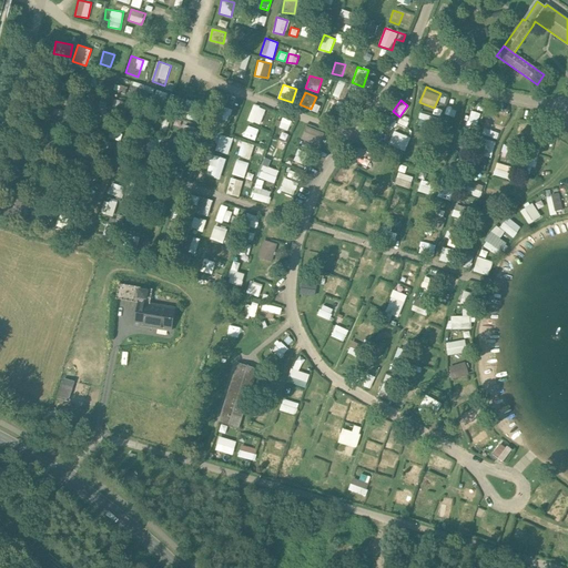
[(247,120),(261,124),(265,108),(253,104),(247,120)]
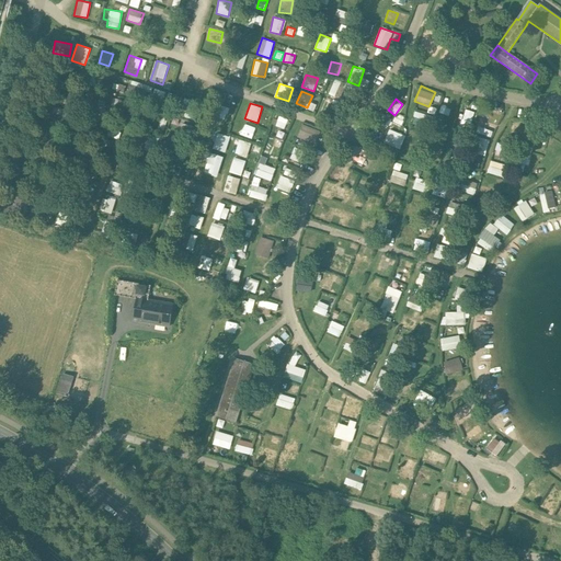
[(554,124),(560,122),(560,104),(551,106),(554,124)]
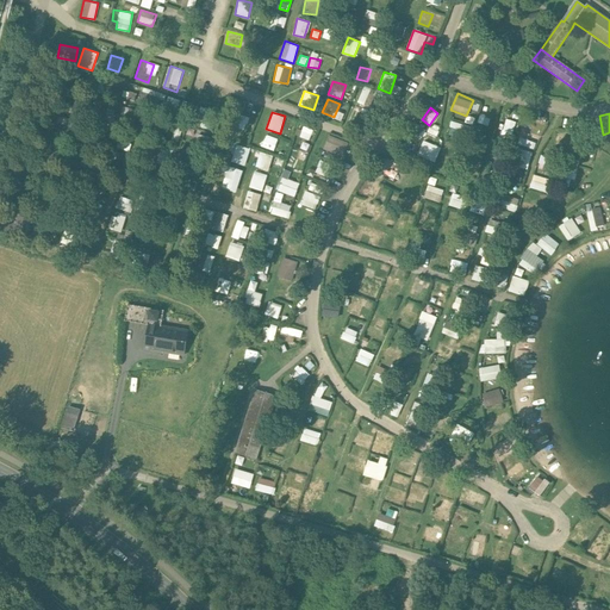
[(512,136),(515,120),(505,119),(503,135),(512,136)]
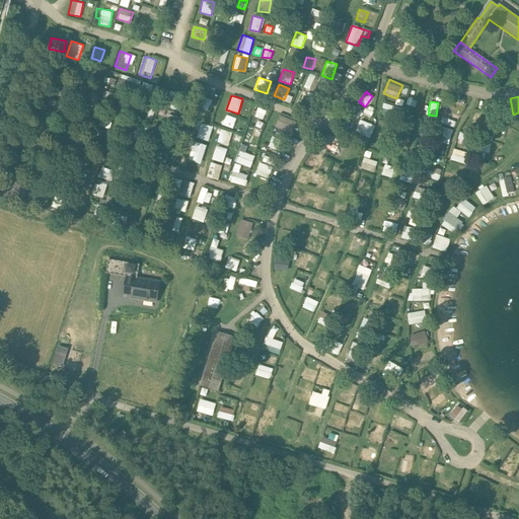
[(381,109),(401,115),(403,108),(383,102),(381,109)]
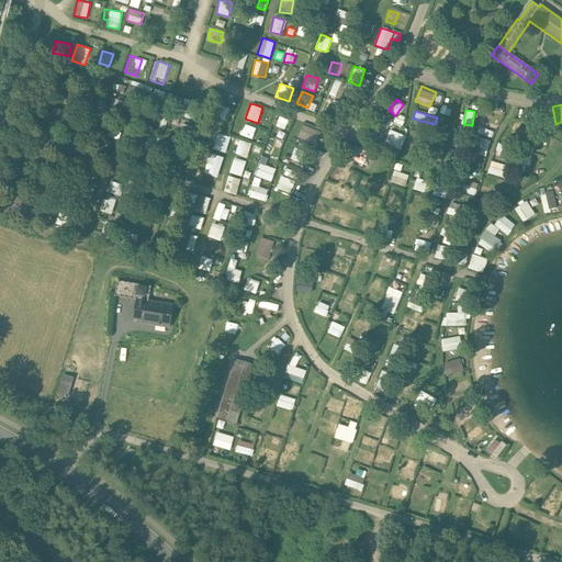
[(277,127),(287,128),(288,117),(279,116),(277,127)]
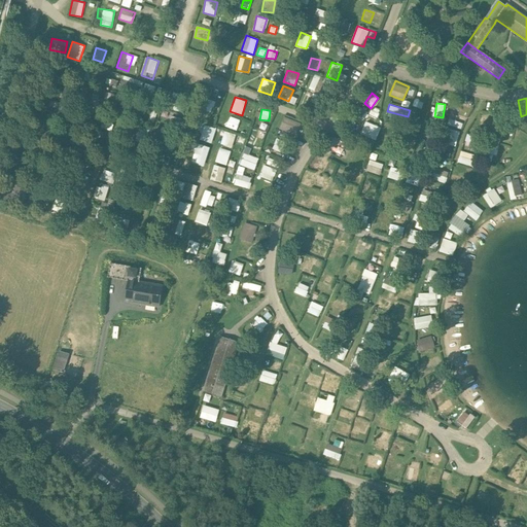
[(449,111),(445,124),(460,129),(464,116),(449,111)]
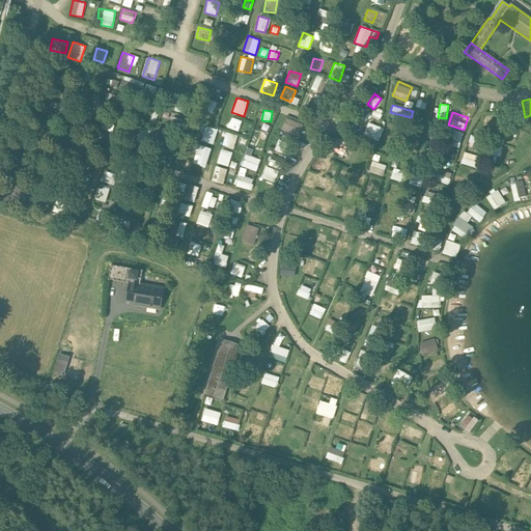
[(485,115),(483,129),(499,131),(501,118),(485,115)]
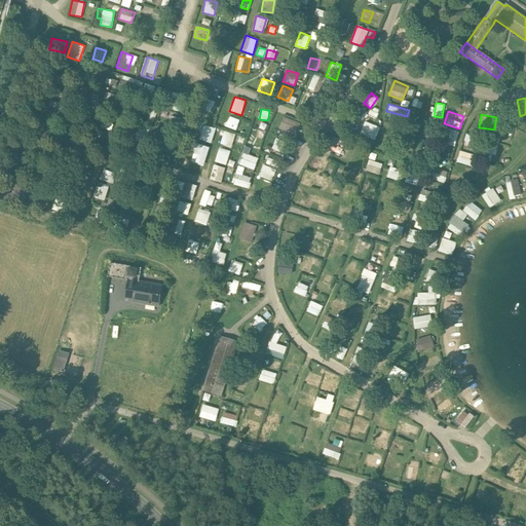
[(168,124),(178,127),(180,118),(171,115),(168,124)]
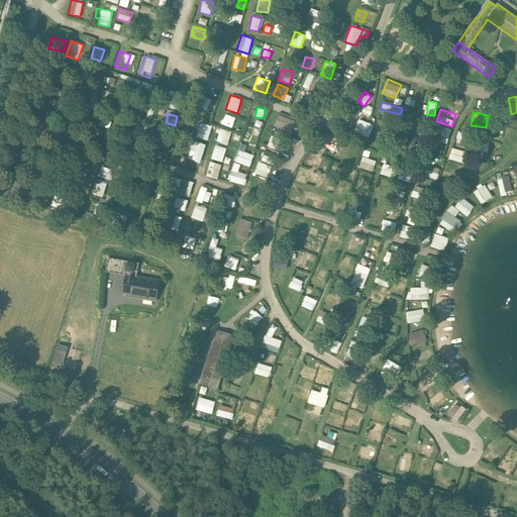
[(274,127),(291,133),(296,120),(278,114),(274,127)]
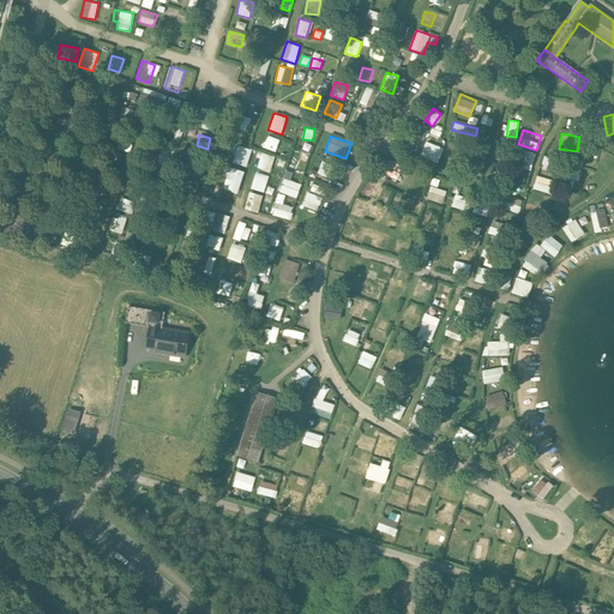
[(420,156),(437,163),(444,148),(426,142),(420,156)]
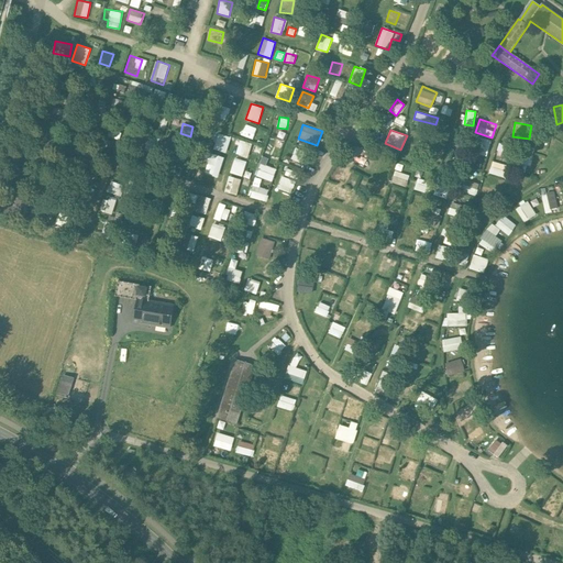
[(212,148),(227,153),(231,136),(217,132),(212,148)]
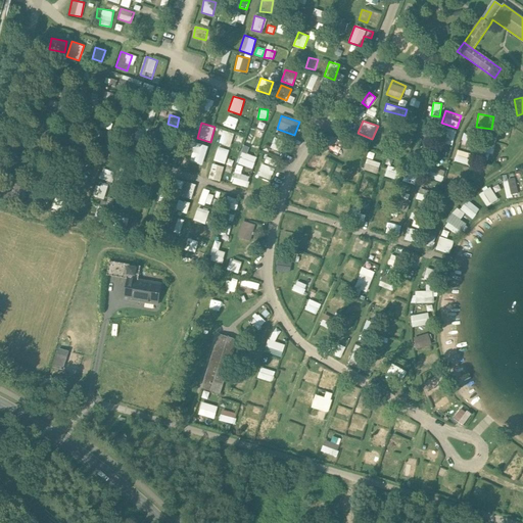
[(383,123),(378,133),(392,140),(397,130),(383,123)]
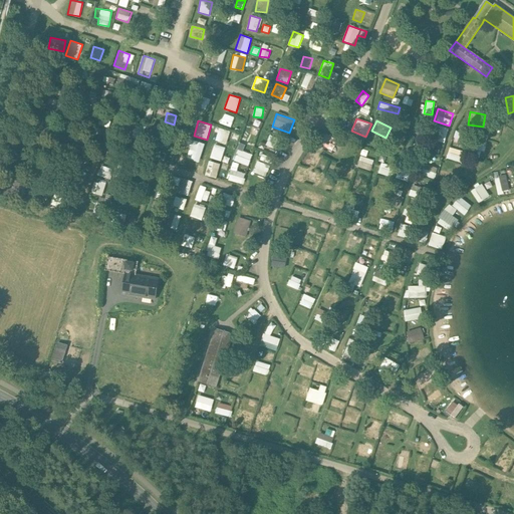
[(444,143),(449,127),(438,124),(434,139),(444,143)]
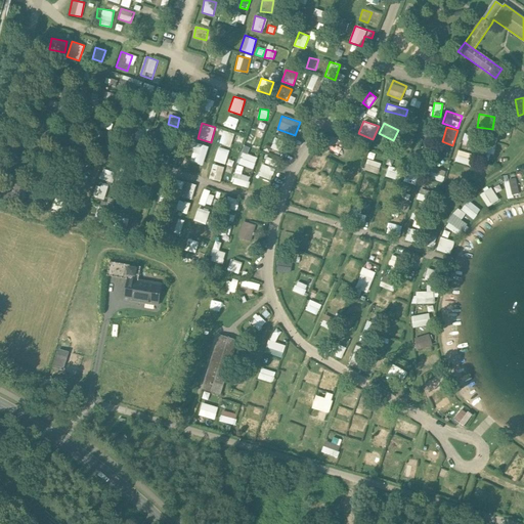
[(219,142),(231,146),(235,134),(223,130),(219,142)]
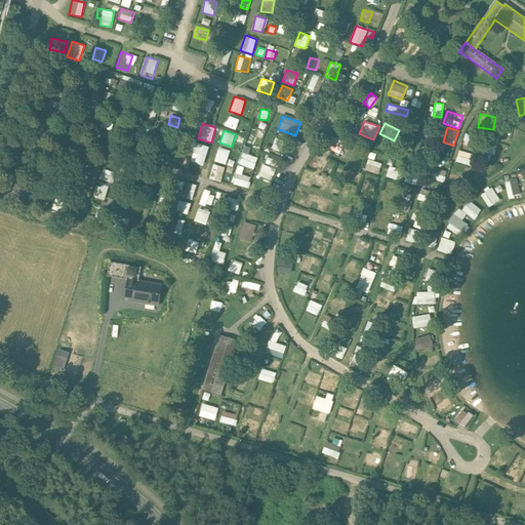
[(473,143),(475,136),(466,133),(463,139),(473,143)]
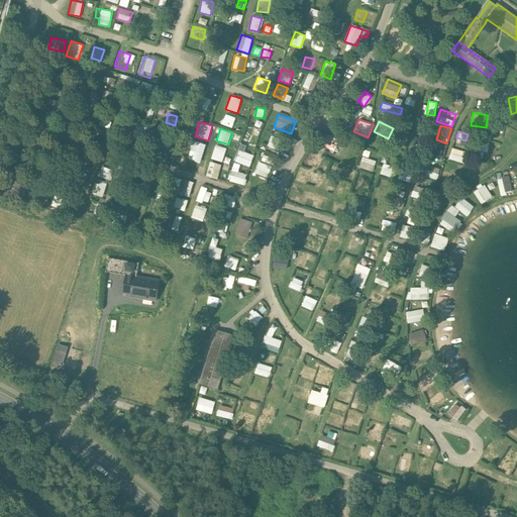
[(245,133),(242,143),(254,147),(257,137),(245,133)]
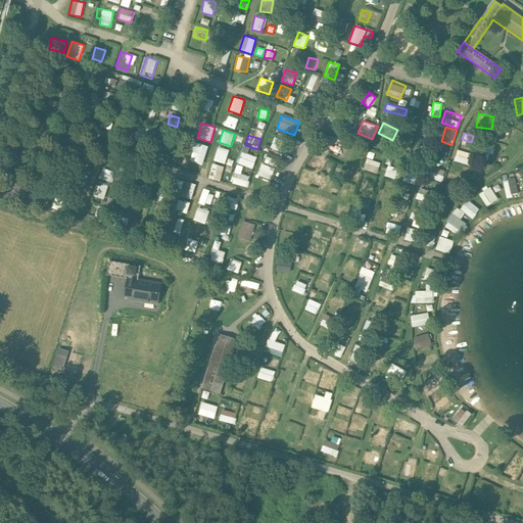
[(270,146),(278,151),(283,141),(275,137),(270,146)]
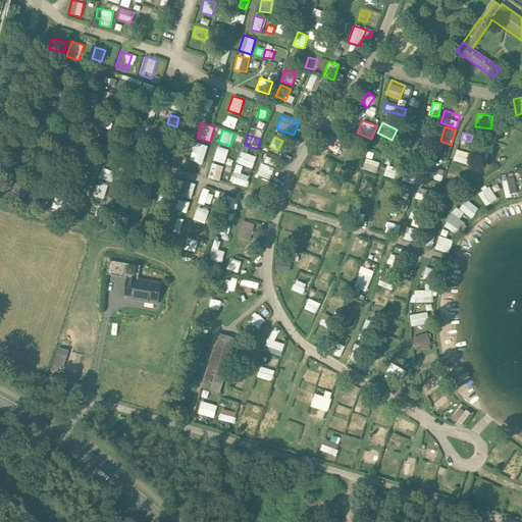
[(190,160),(202,164),(207,146),(195,142),(190,160)]
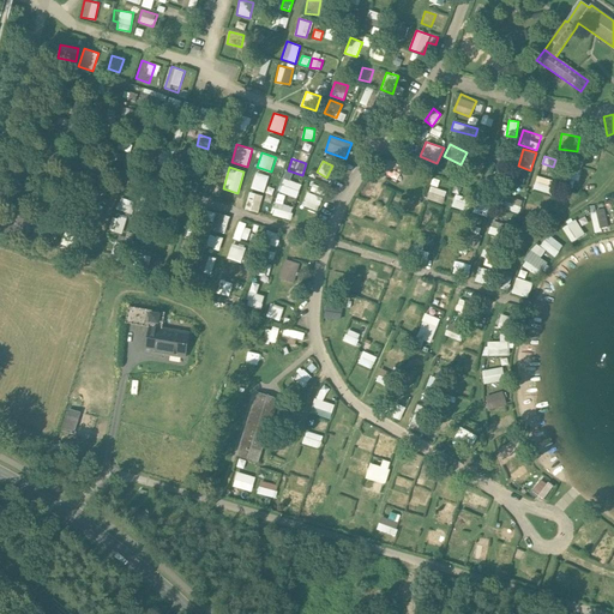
[(289,180),(293,173),(287,169),(281,182),(298,190),(300,185),(289,180)]
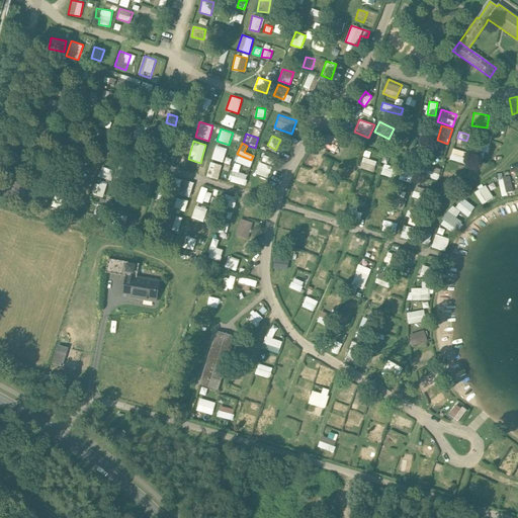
[(223,162),(228,149),(216,145),(211,158),(223,162)]
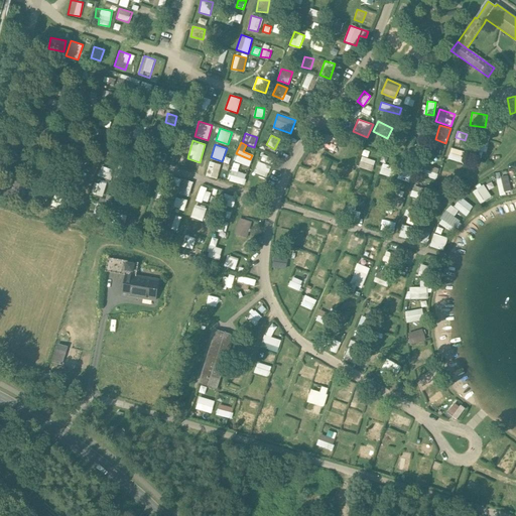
[(343,159),(347,149),(337,145),(333,155),(343,159)]
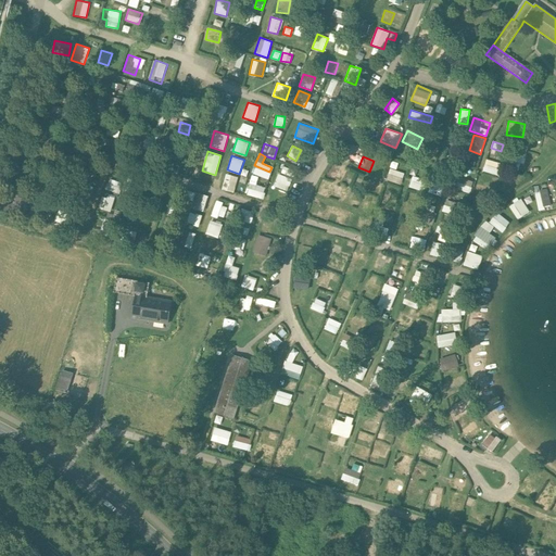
[(487,158),(482,171),(497,176),(502,164),(487,158)]
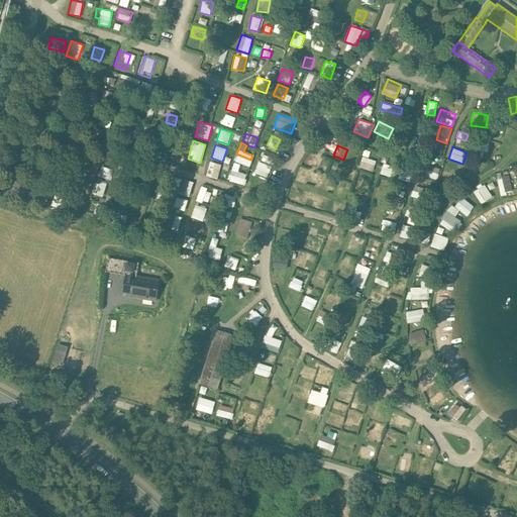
[(316,167),(321,157),(311,151),(306,163),(316,167)]
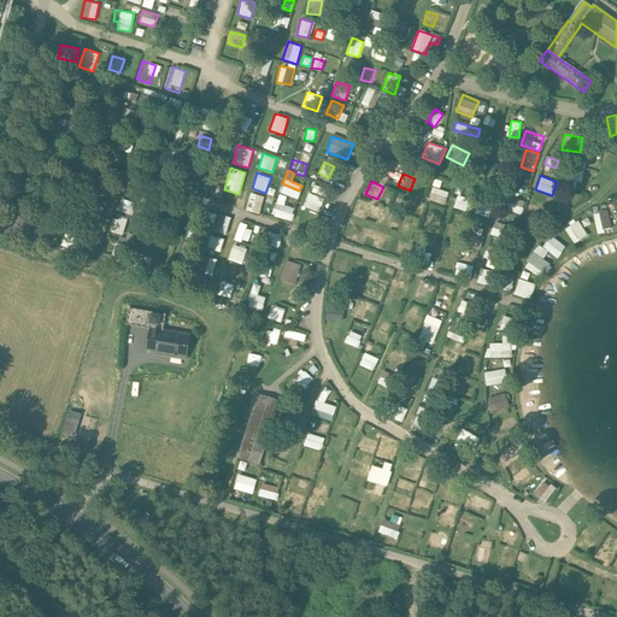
[(222,198),(224,189),(216,186),(212,194),(222,198)]
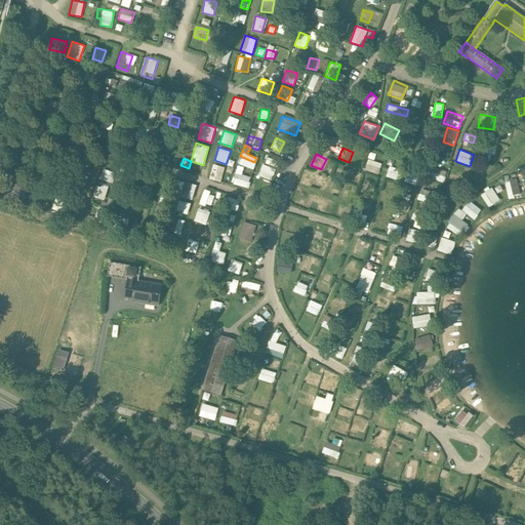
[(253,168),(255,162),(240,158),(239,164),(253,168)]
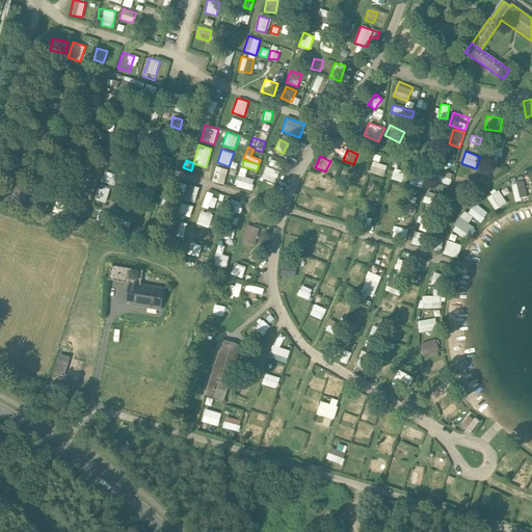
[(383,177),(387,165),(372,161),(369,173),(383,177)]
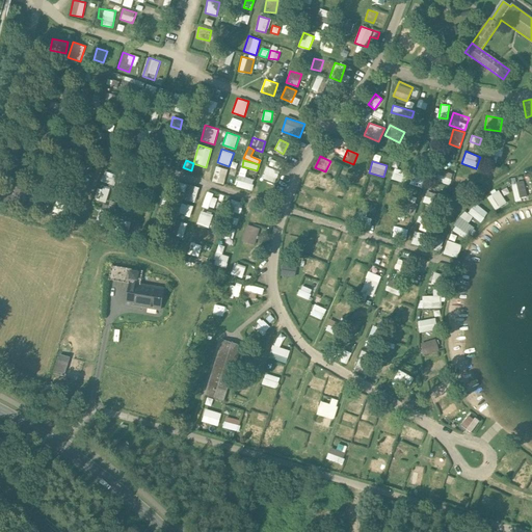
[(274,183),(278,170),(266,166),(261,178),(274,183)]
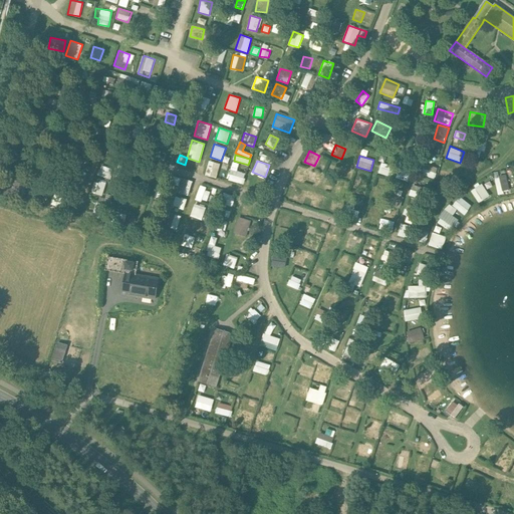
[(216,177),(220,166),(209,162),(205,173),(216,177)]
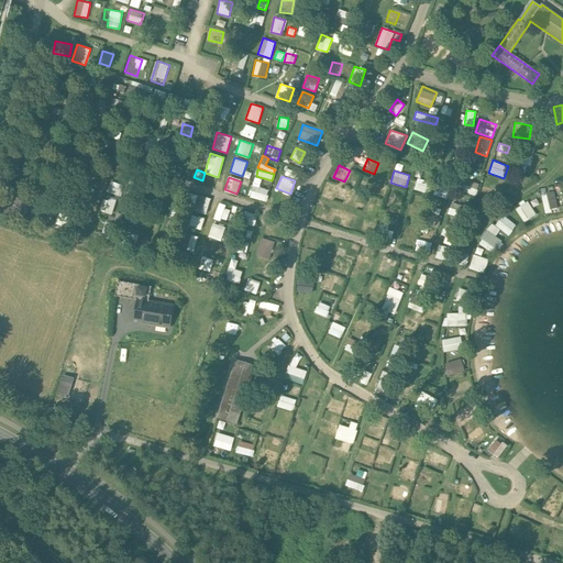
[(254,177),(250,197),(265,201),(268,189),(258,187),(261,178),(254,177)]
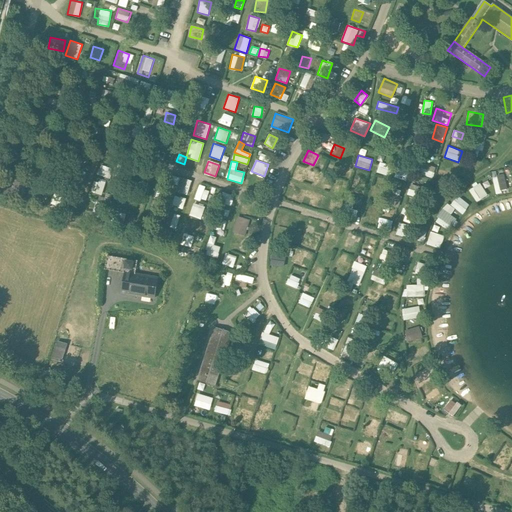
[(388,175),(390,164),(379,162),(376,172),(388,175)]
